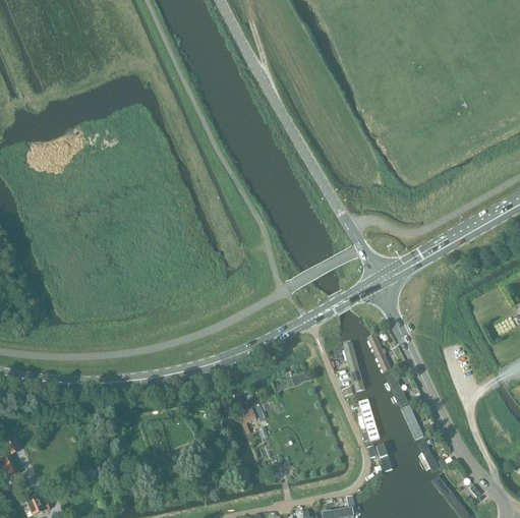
[(382,325),(376,328),(377,328),(379,333),(384,330),(383,327),(382,325)]
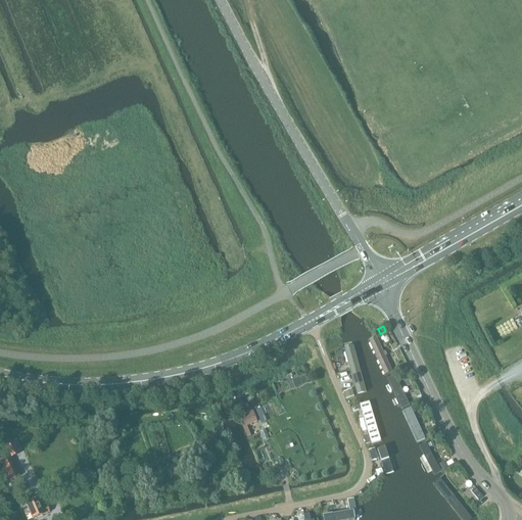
[(369,337),(384,372),(391,369),(376,334),(369,337)]
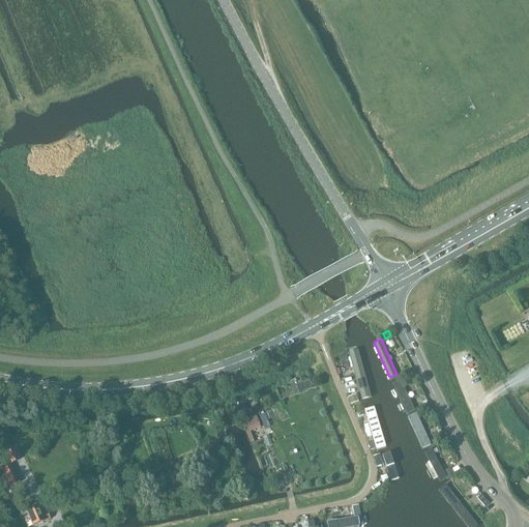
[(358,348),(348,351),(359,400),(370,398),(358,348)]
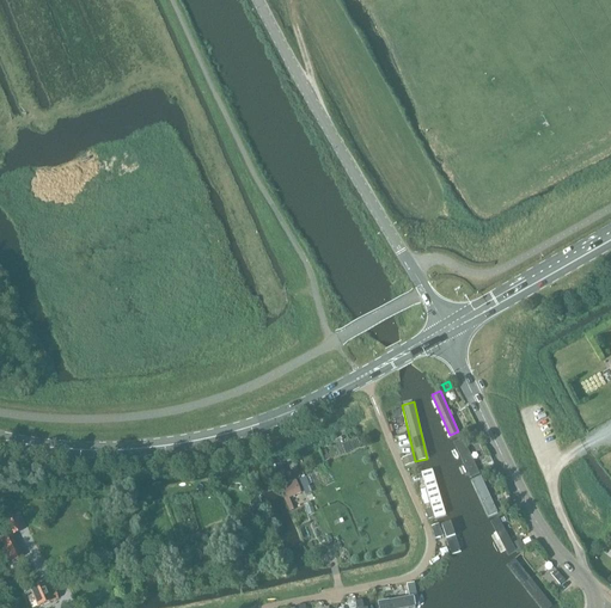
[(453,440),(470,476),(478,471),(462,435),(453,440)]
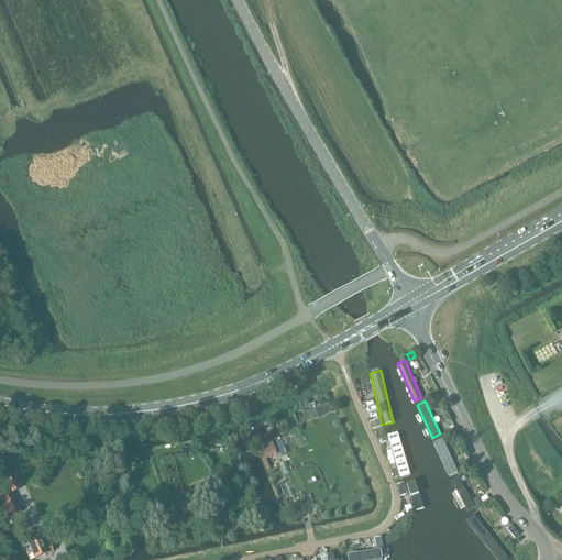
[(397,431),(387,435),(400,476),(411,473),(397,431)]
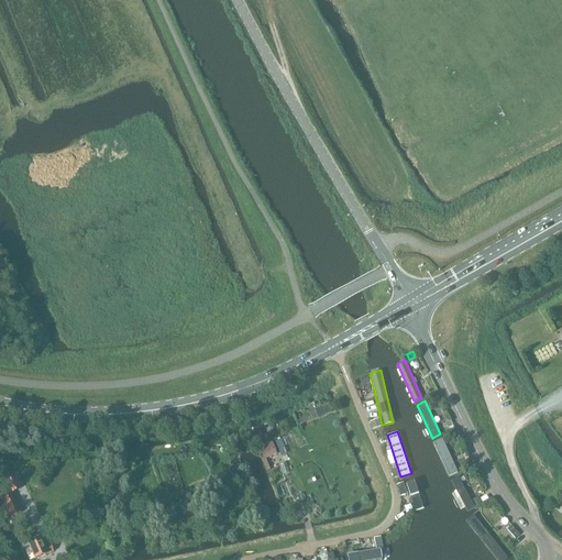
[(282,435),(276,437),(282,451),(287,449),(282,435)]
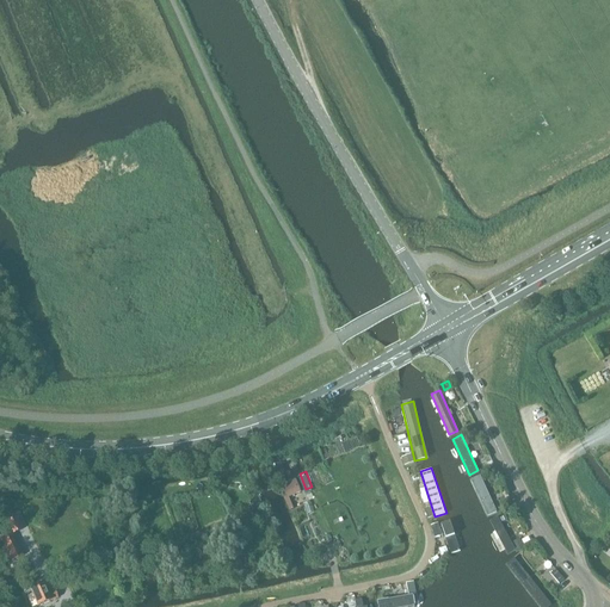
[(470,476),(487,514),(497,509),(480,472),(470,476)]
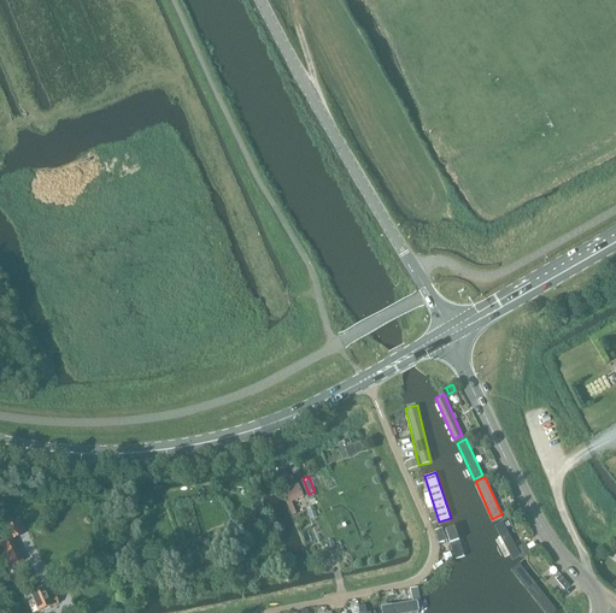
[(285,487),(289,500),(303,494),(298,482),(285,487)]
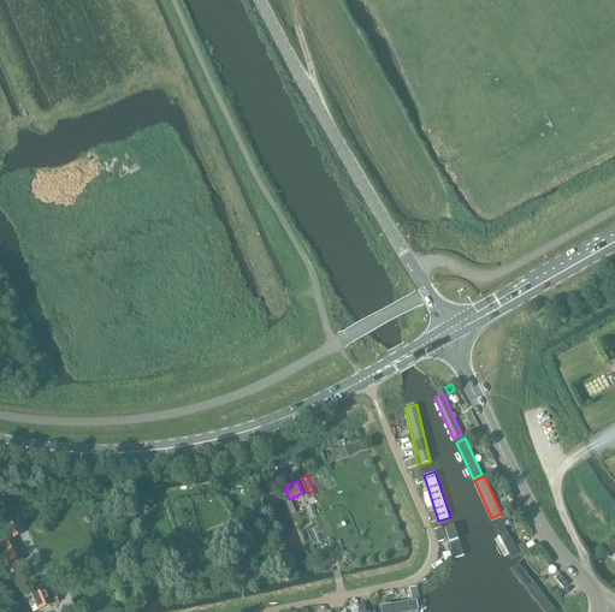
[(519,510),(514,500),(513,500),(509,503),(514,512),(519,510)]
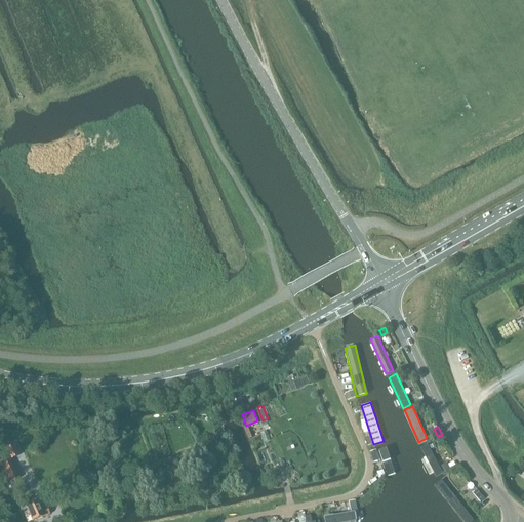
[(0,458),(4,466),(2,467),(3,469),(2,469),(8,480),(17,475),(9,456),(17,452),(13,442),(4,447),(8,454),(0,458)]
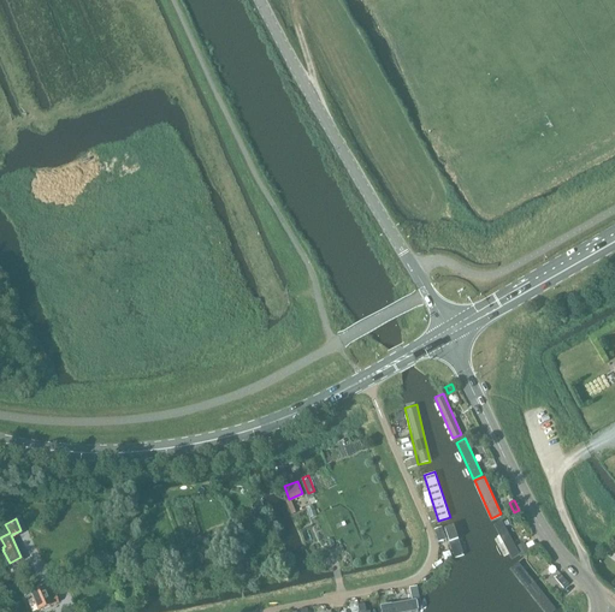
[(494,522),(510,556),(518,552),(502,518),(494,522)]
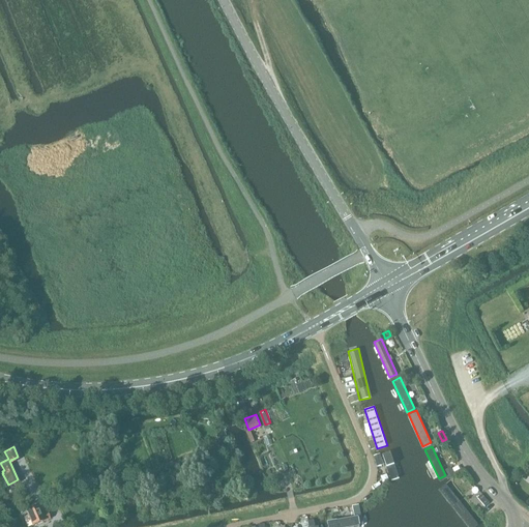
[(389,450),(380,454),(389,478),(399,475),(389,450)]
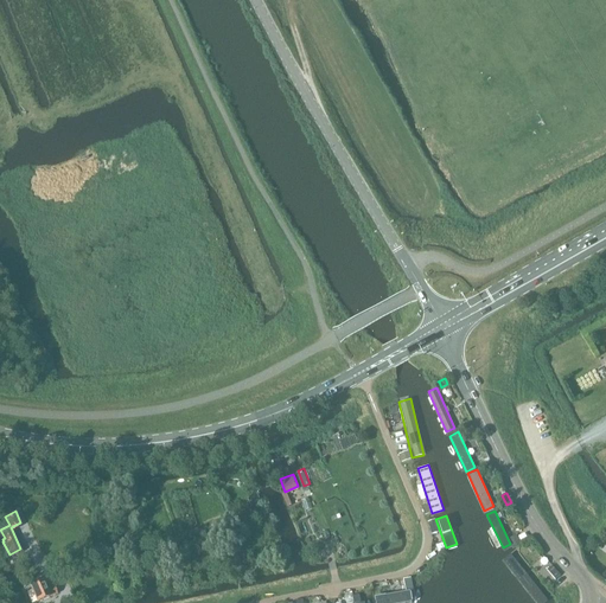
[(248,521),(250,528),(260,526),(257,519),(248,521)]
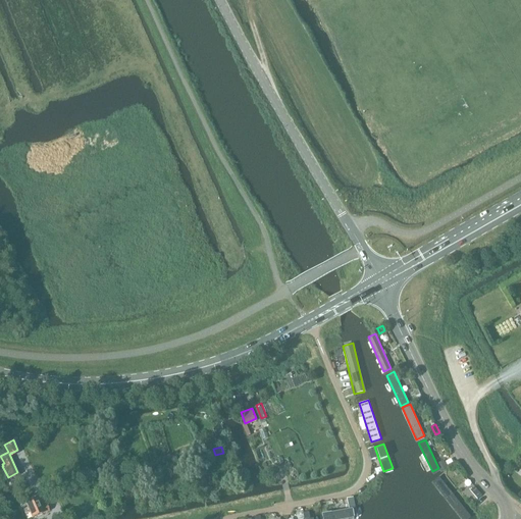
[(440,468),(441,467),(447,465),(444,459),(438,461),(437,461),(440,468)]
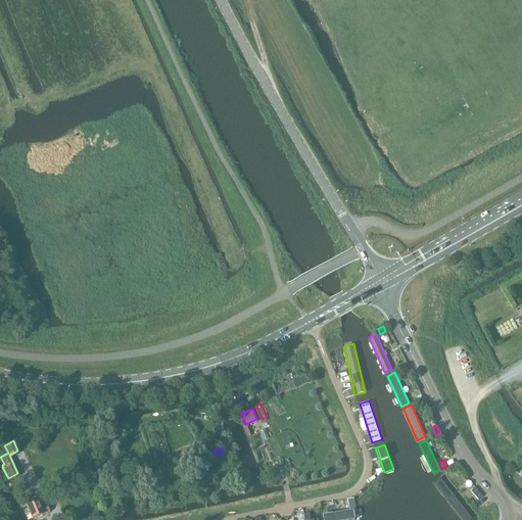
[(463,519),(465,519),(471,516),(439,475),(432,480),(463,519)]
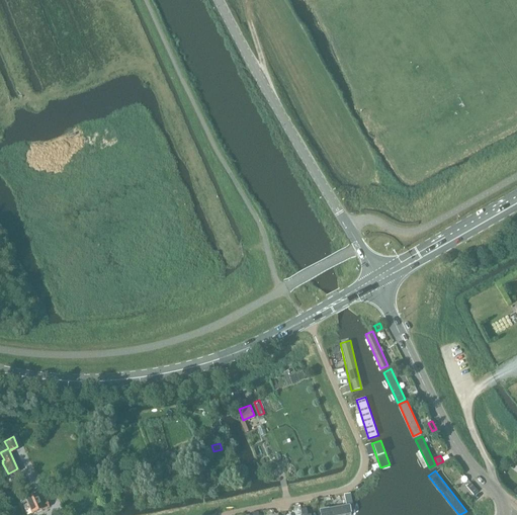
[(477,490),(470,482),(466,485),(474,493),(477,490)]
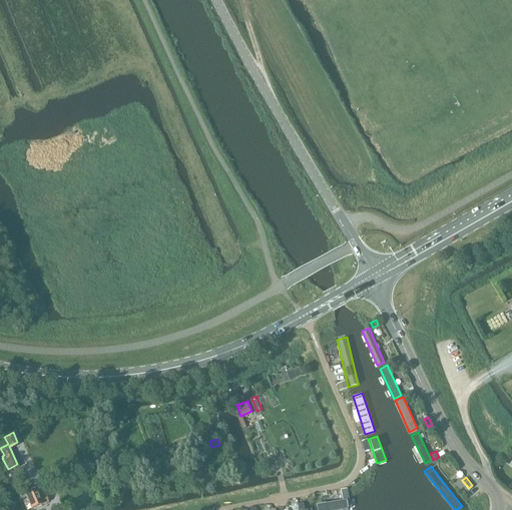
[(145,480),(147,487),(155,485),(154,478),(145,480)]
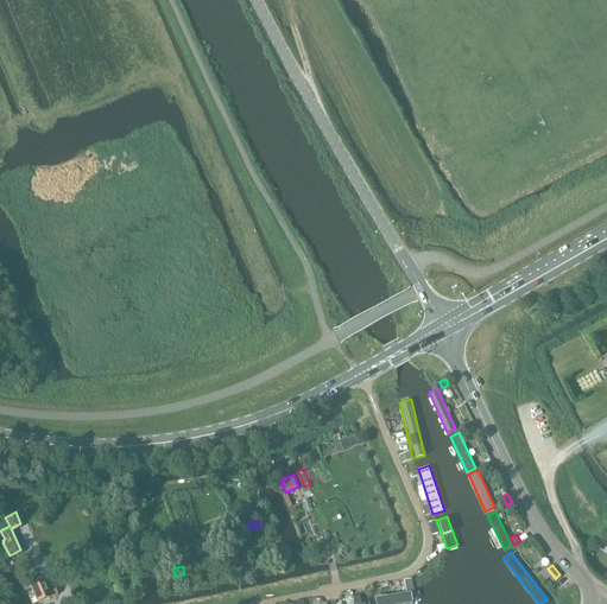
[(52,585),(46,589),(42,578),(29,583),(36,601),(56,592),(52,585)]
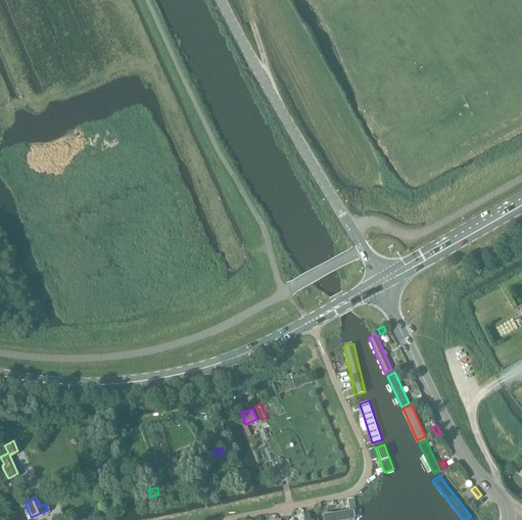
[(353,508),(322,514),(323,519),(343,519),(356,518),(353,508)]
